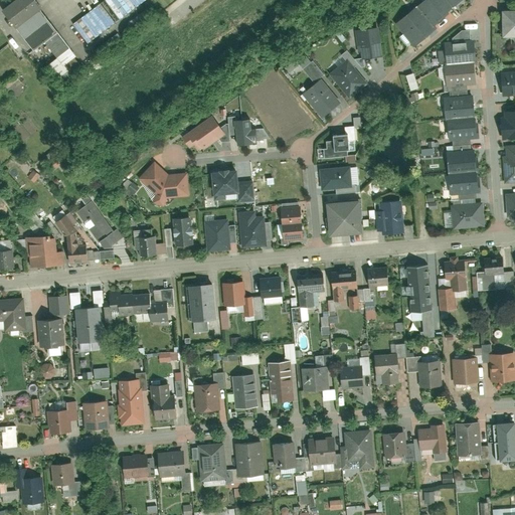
[(58,89),(86,67),(32,0),(19,0),(3,13),(34,53),(46,43),(57,58),(44,68),(58,89)]
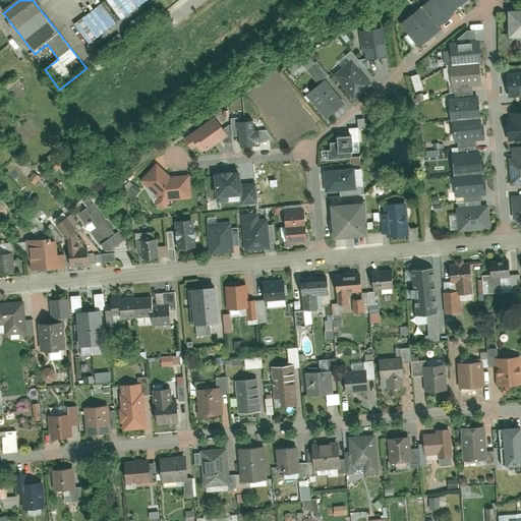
[(106,0),(73,24),(89,45),(149,0),(106,0)]
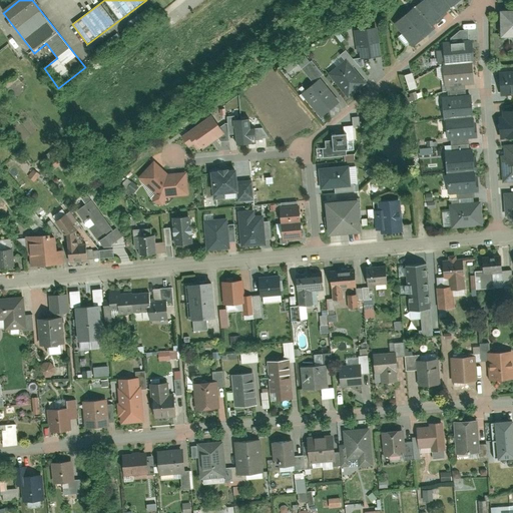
[(449,5),(444,0),(414,0),(411,3),(413,5),(423,17),(430,11),(435,17),(449,5)]
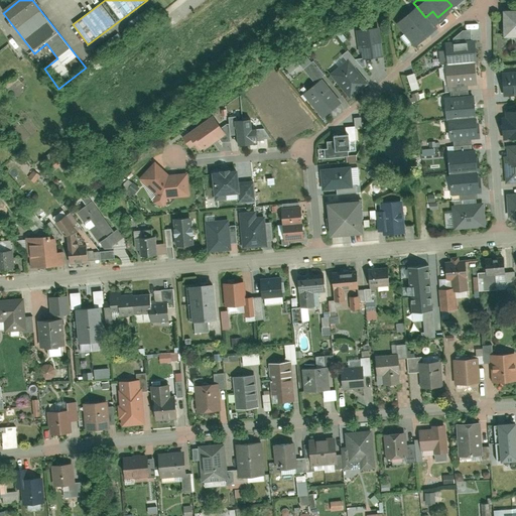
[(425,17),(415,5),(395,23),(411,41),(431,24),(425,17)]
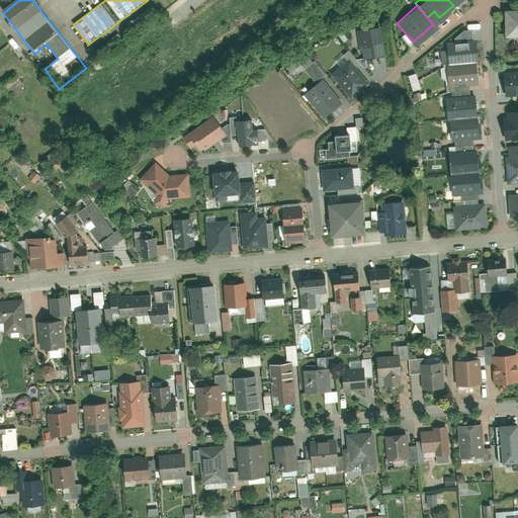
[(517,5),(501,6),(502,33),(517,32),(517,5)]
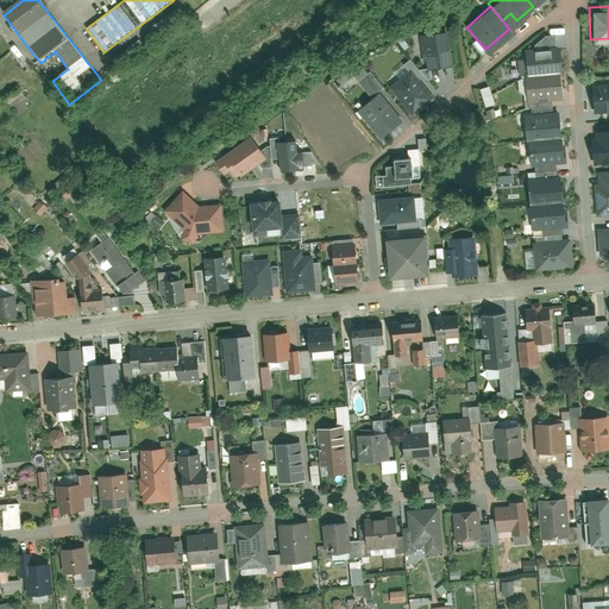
[(446,32),(422,36),(425,54),(428,54),(431,69),(451,66),(446,32)]
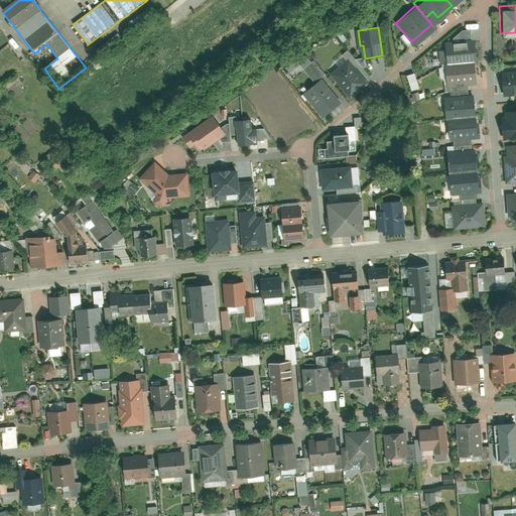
[(475,56),(474,36),(443,39),(444,58),(475,56)]
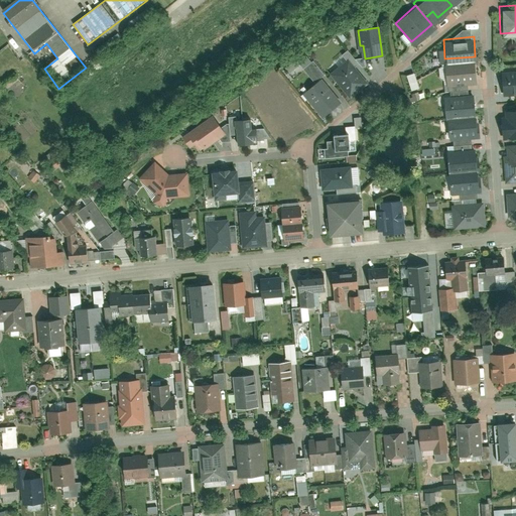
[(368,83),(349,59),(330,76),(347,96),(356,89),(358,91),(368,83)]
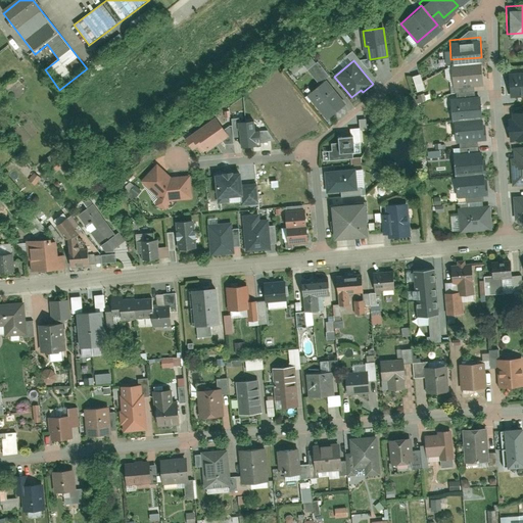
[(291,67),(297,78),(307,72),(301,61),(291,67)]
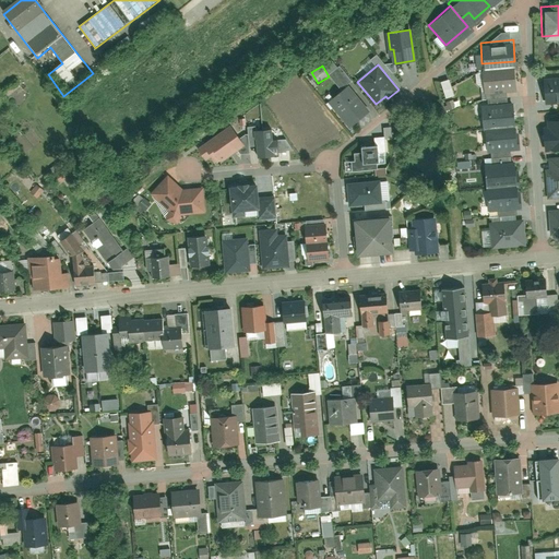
[(483,68),(485,95),(516,93),(514,66),(483,68)]
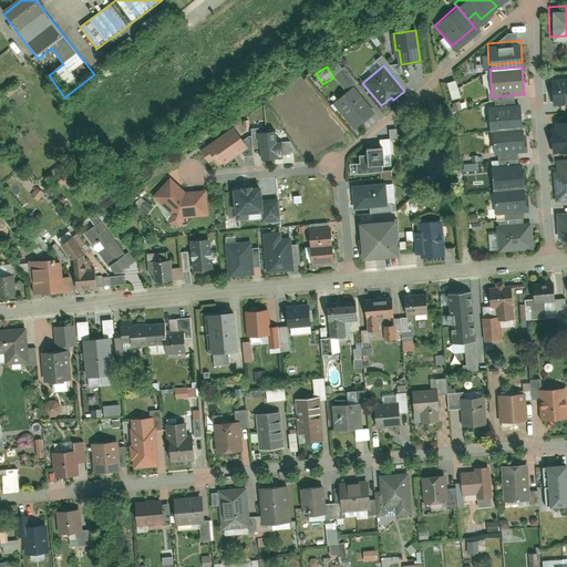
[(566,73),(553,75),(554,80),(549,80),(550,101),(555,101),(555,104),(566,103),(566,73)]
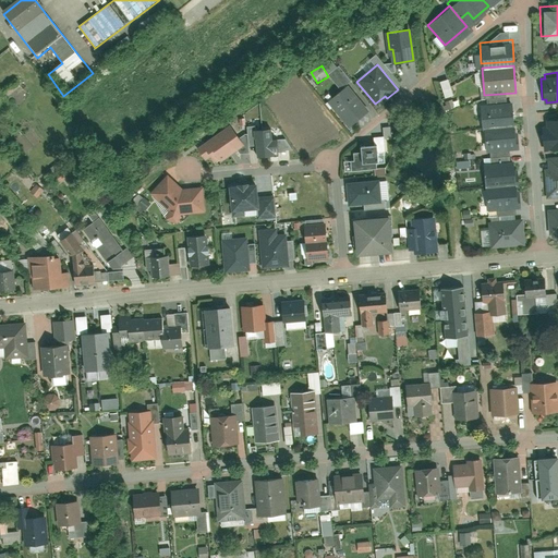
[(441,81),(446,97),(455,94),(449,79),(441,81)]
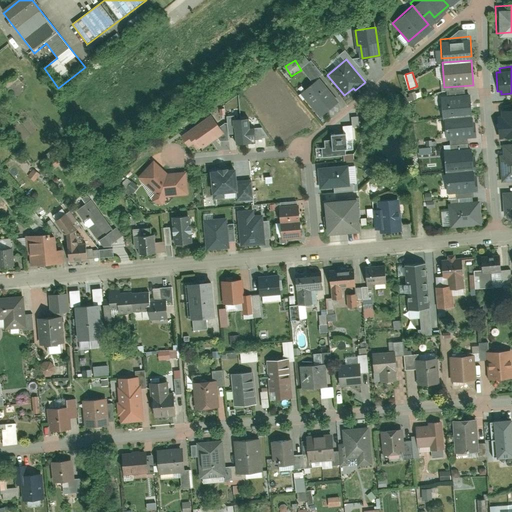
[(338,99),(318,77),(299,93),(319,115),(338,99)]
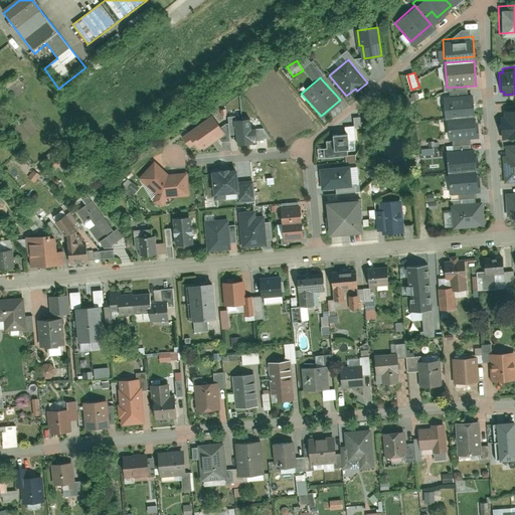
[(445,97),(446,119),(475,117),(474,95),(445,97)]
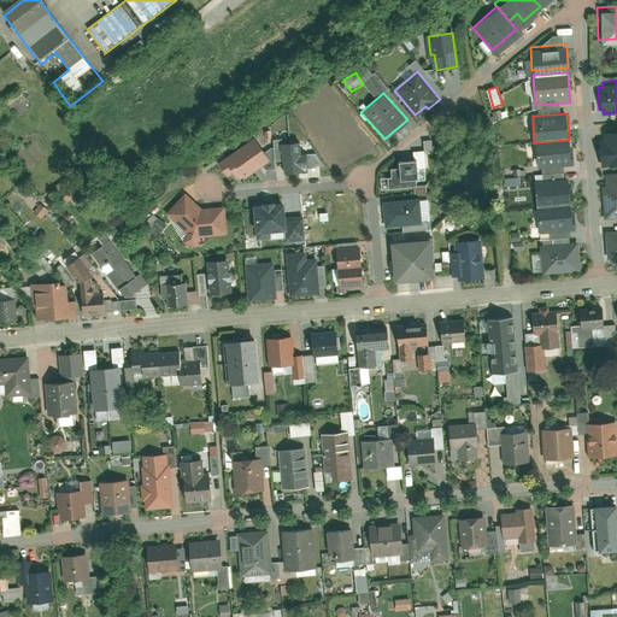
[(616,164),(616,129),(605,130),(605,139),(601,140),(603,166),(616,164)]
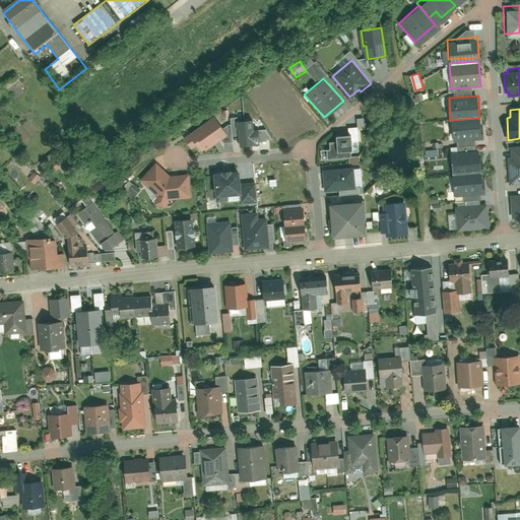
[(205,153),(230,136),(215,117),(185,138),(190,146),(194,143),(199,149),(201,148),(205,153)]
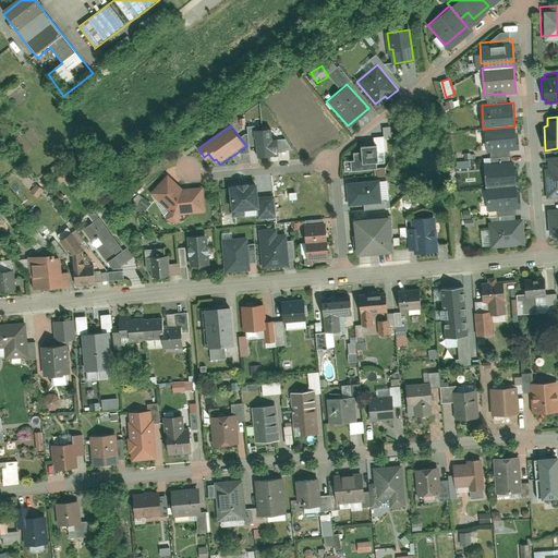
[(483,129),(485,153),(520,150),(519,138),(516,138),(514,126),(483,129)]
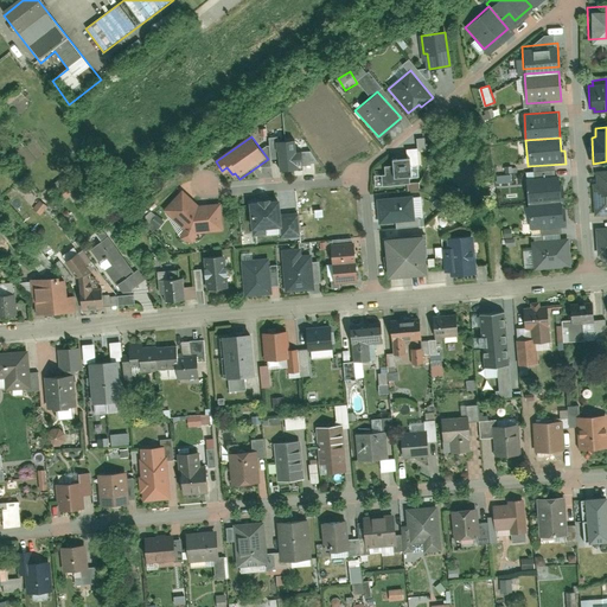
[(279,144),(276,144),(278,151),(279,151),(280,171),(298,168),(298,165),(302,164),(301,152),(296,152),(295,140),(279,142),(279,144)]
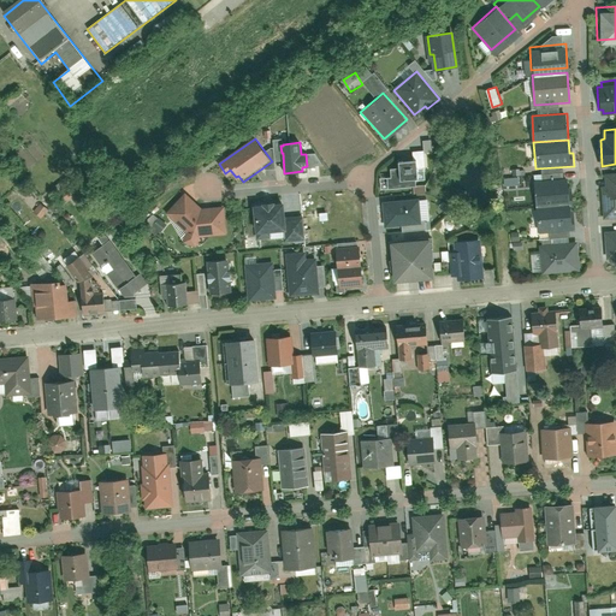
[(389,177),(379,177),(380,187),(413,185),(413,177),(416,177),(415,169),(422,167),(422,149),(412,149),(412,155),(396,157),(396,167),(389,167),(389,177)]
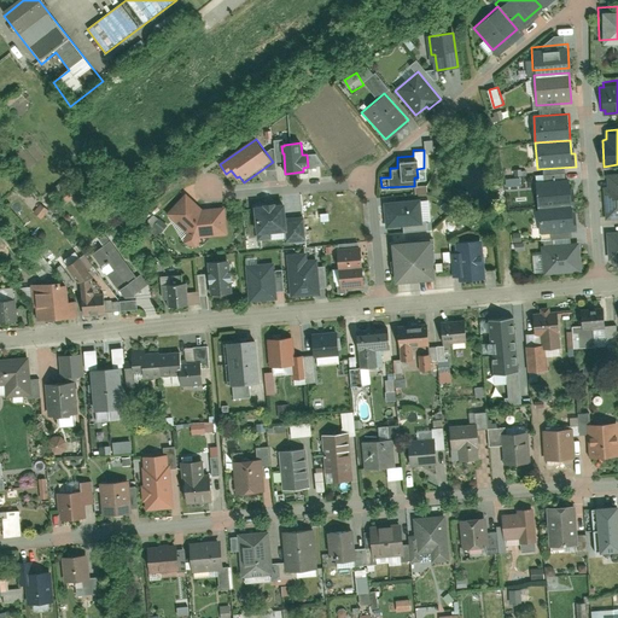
[(617,173),(605,175),(606,188),(601,190),(604,220),(617,217),(617,173)]
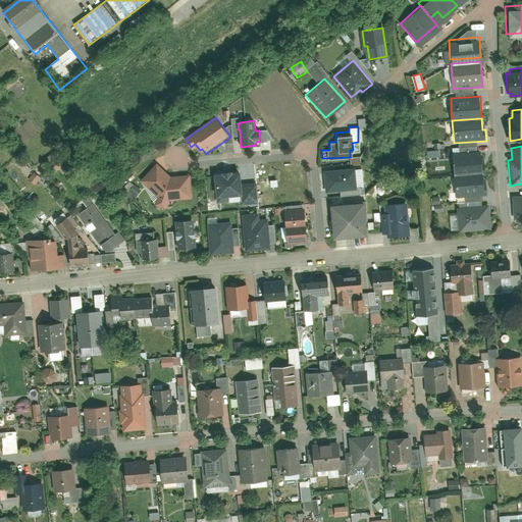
[(454,153),(455,176),(484,174),(487,174),(486,162),(483,163),(483,151),(454,153)]
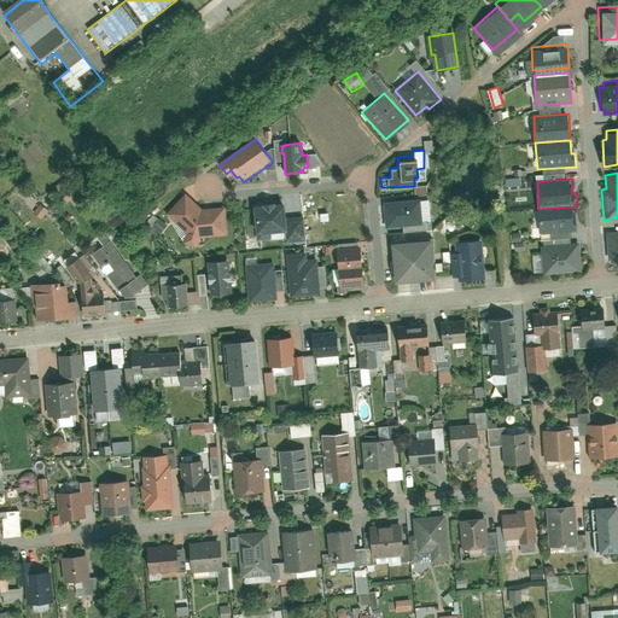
[(163,209),(184,229),(181,239),(192,243),(194,234),(225,232),(222,203),(198,204),(182,190),(163,209)]
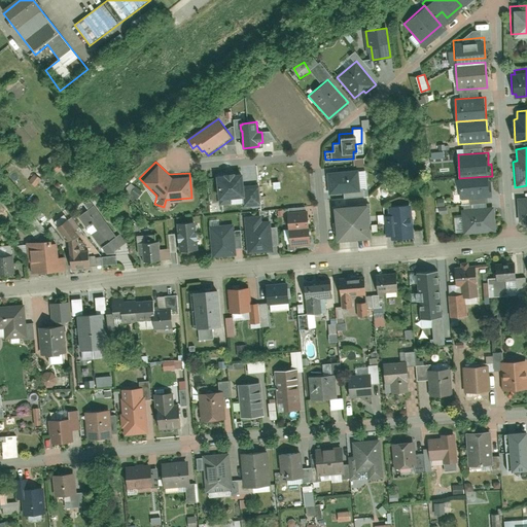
[(240,169),(213,172),(216,195),(217,194),(218,202),(242,199),(242,203),(258,202),(256,181),(241,183),(240,169)]
